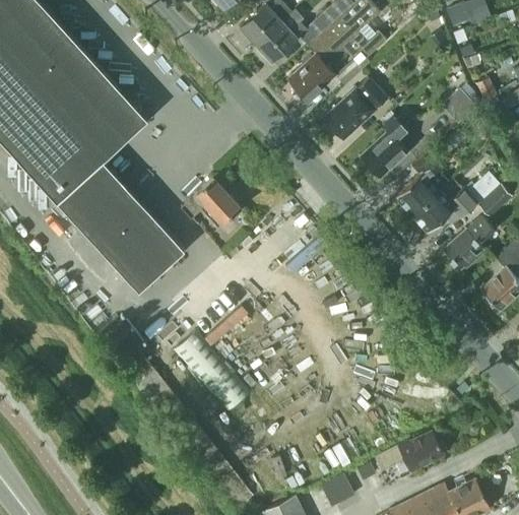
[(0,141),(137,293),(183,251),(87,146),(132,105),(36,0),(0,0),(0,141)]
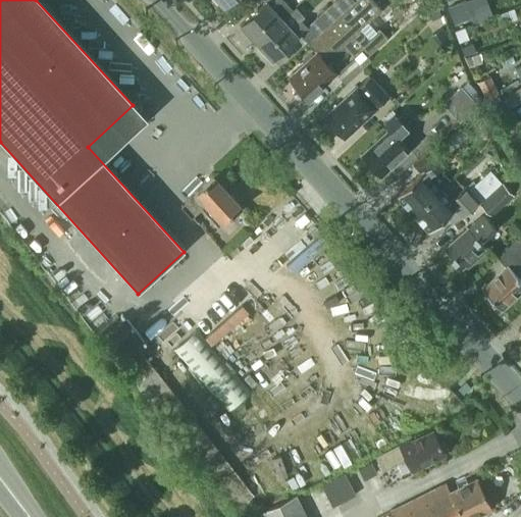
[(212,0),(222,11),(233,0),(212,0)]
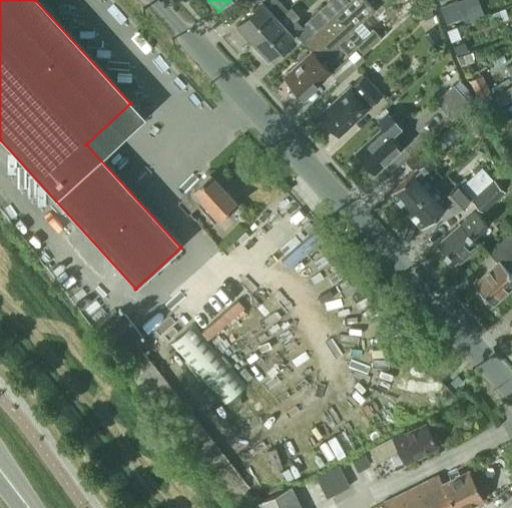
[(235,29),(249,44),(285,12),(279,5),(278,6),(273,0),(253,0),(261,6),(235,29)]
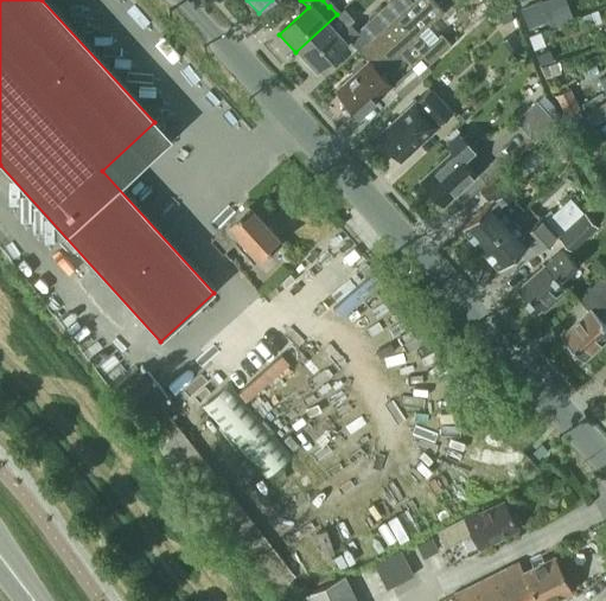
[(425,0),(418,0),(412,6),(404,0),(397,0),(348,45),(368,66),(335,96),(357,120),(390,90),(389,90),(377,77),(400,57),(412,70),(420,62),(427,70),(451,49),(441,37),(429,48),(421,38),(442,19),(425,0)]
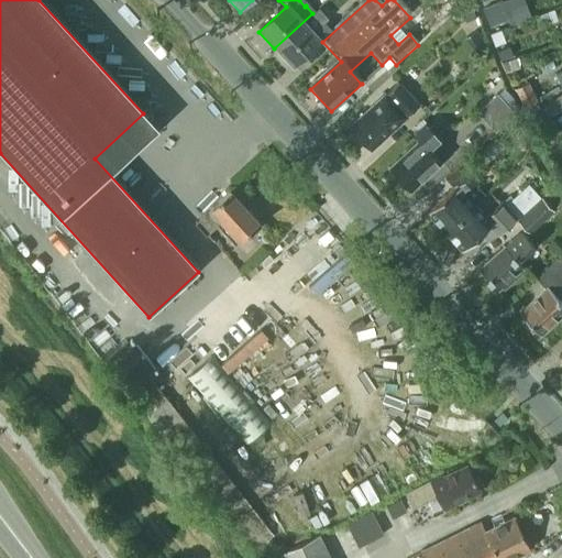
[(502,6),(482,13),(488,31),(508,24),(505,17),(504,13),(502,6)]
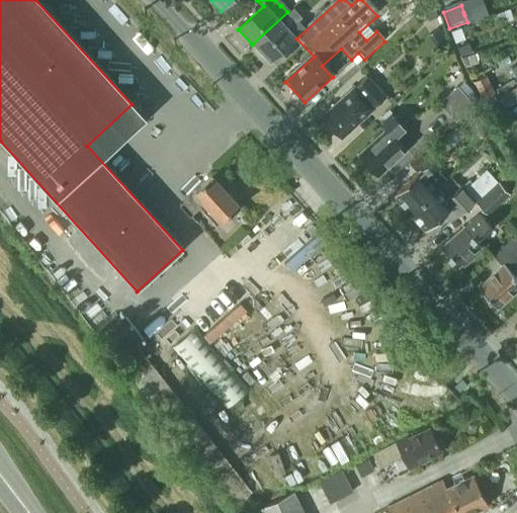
[(424,15),(428,24),(437,20),(433,11),(424,15)]
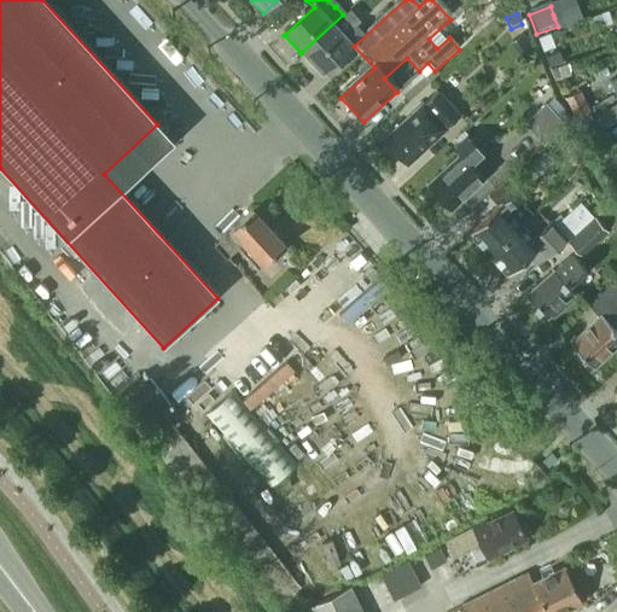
[(347,18),(343,15),(301,53),(321,75),(362,38),(358,31),(361,28),(350,15),(347,18)]
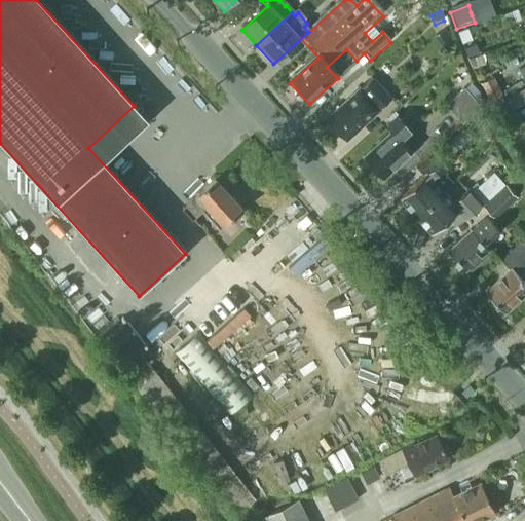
[(467,32),(457,36),(461,47),(472,43),(467,32)]
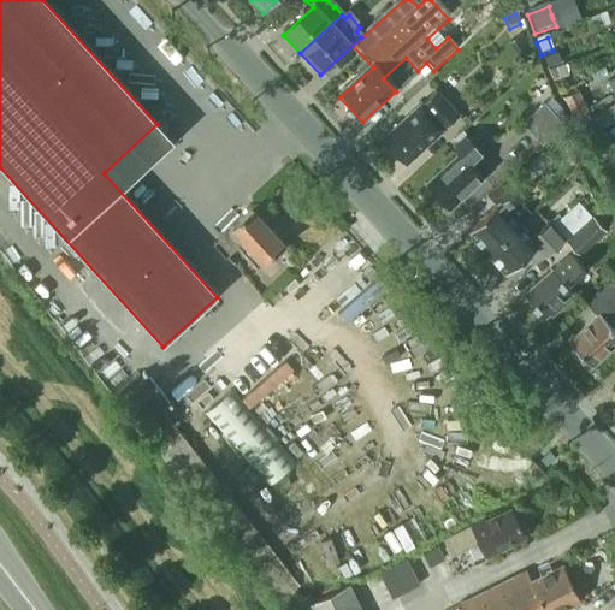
[(557,57),(543,61),(547,70),(561,65),(557,57)]
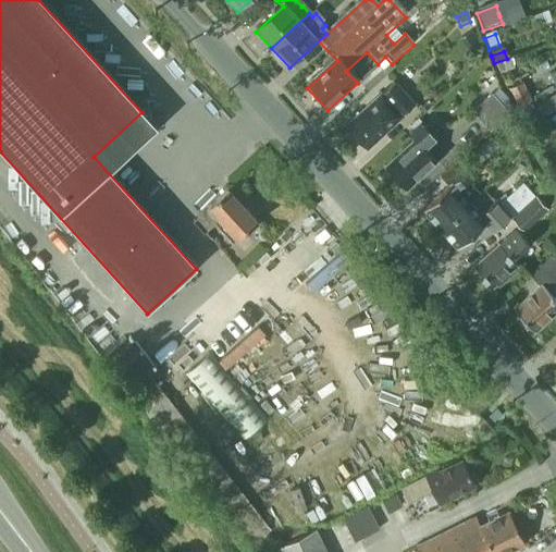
[(511,61),(495,66),(498,75),(515,70),(511,61)]
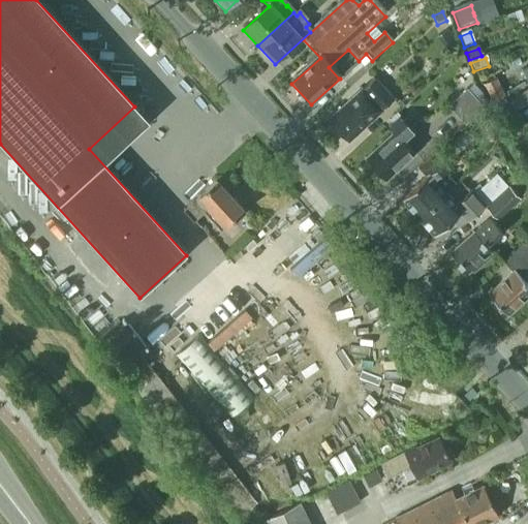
[(348,89),(368,71),(359,61),(339,79),(340,79),(348,89)]
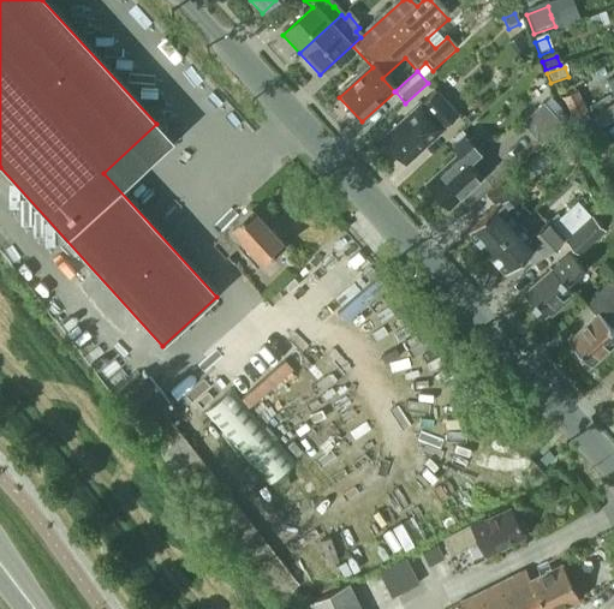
[(404,167),(455,119),(434,95),(381,143),(404,167)]
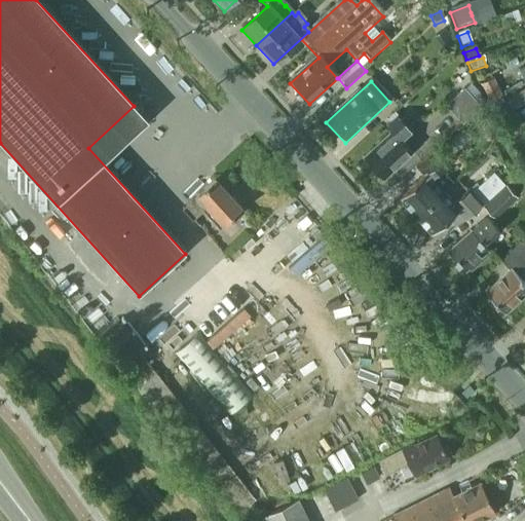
[(501,102),(493,82),(481,87),(489,107),(501,102)]
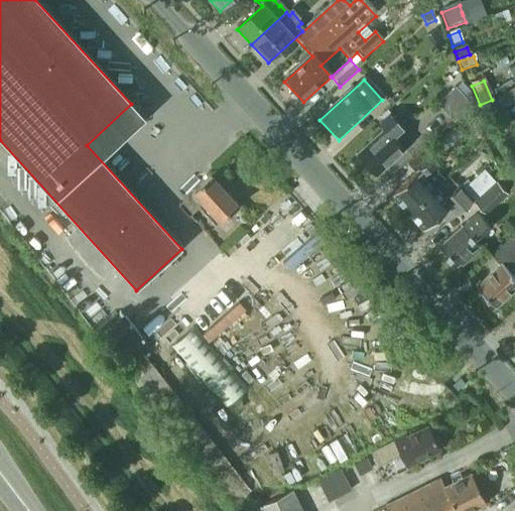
[(455,89),(435,107),(452,124),(472,107),(455,89)]
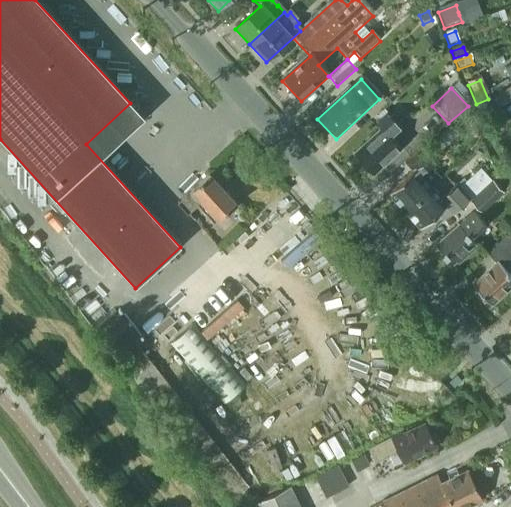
[(510,90),(491,102),(498,112),(510,103),(510,90)]
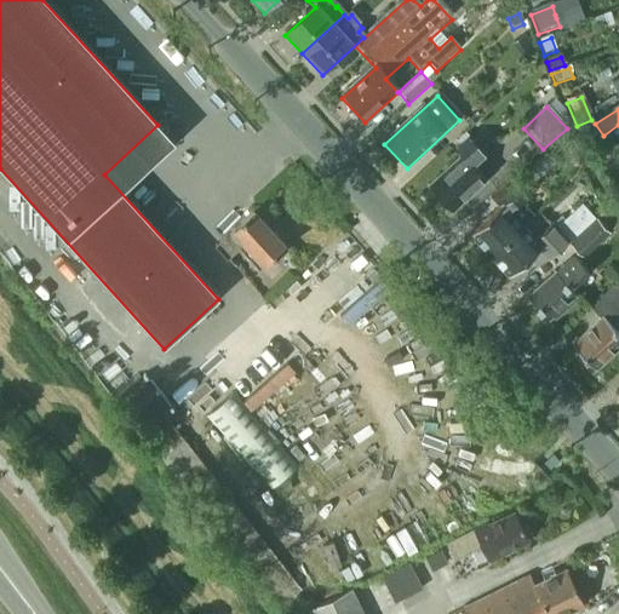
[(485,184),(474,171),(488,158),(477,147),(474,149),(468,142),(454,153),(462,161),(429,190),(451,214),(485,184)]
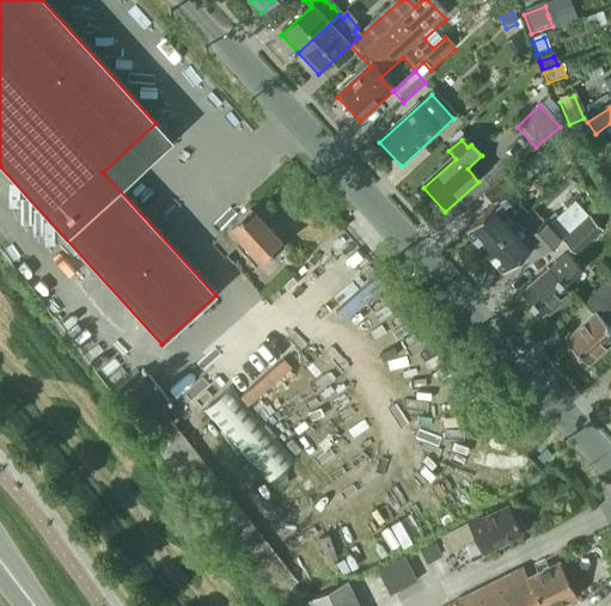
[(463,234),(482,255),(515,226),(527,214),(515,201),(520,196),(503,178),(483,197),(493,208),(463,234)]
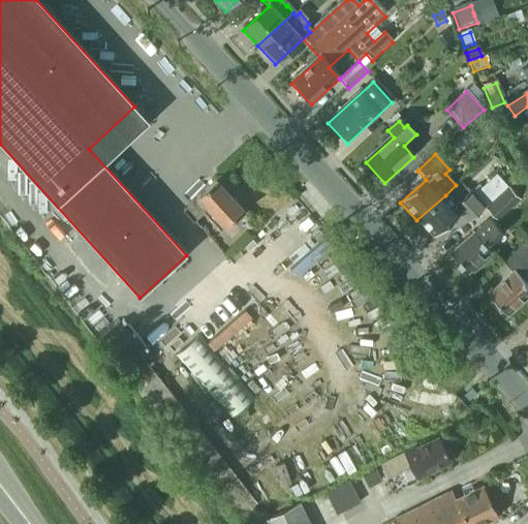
[(445,195),(416,220),(433,239),(458,216),(466,225),(485,209),(506,189),(495,177),(473,196),(469,192),(455,205),(445,195)]
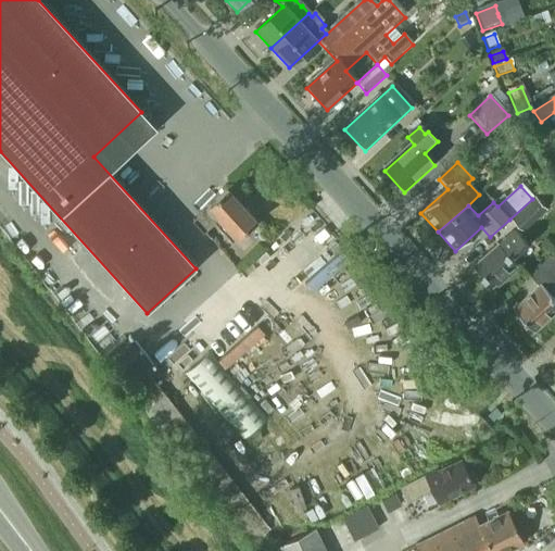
[(532,199),(545,214),(554,204),(554,202),(543,189),(532,199)]
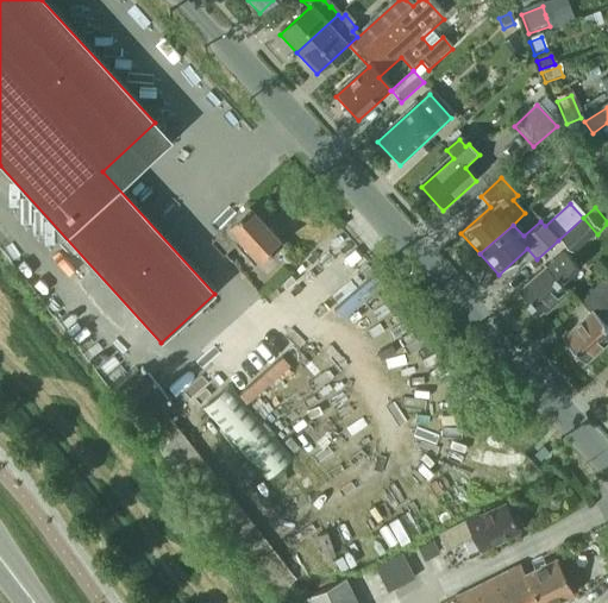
[(205,251),(217,263),(238,243),(258,265),(280,246),(246,211),(226,230),(227,231),(205,251)]
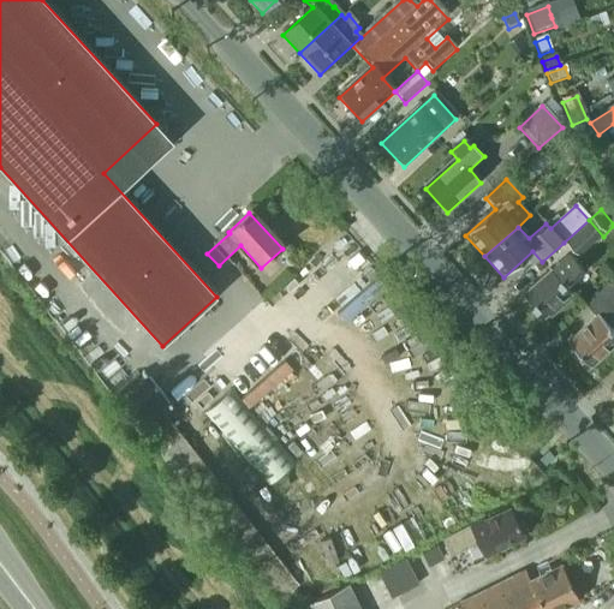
[(589,220),(564,243),(578,260),(603,237),(589,220)]
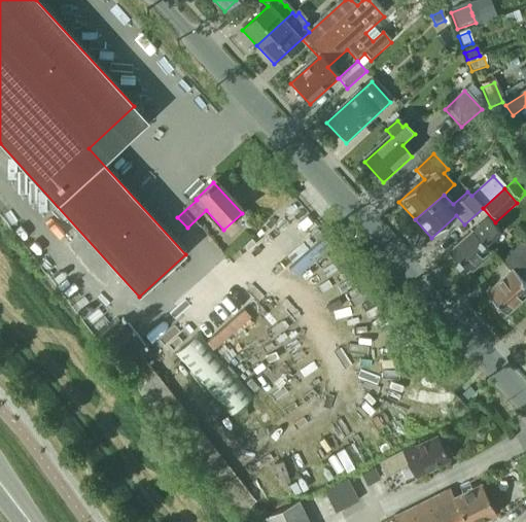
[(483,247),(491,239),(498,233),(487,219),(470,234),(447,255),(465,275),(470,271),(471,273),(480,266),(478,264),(488,253),(483,247)]
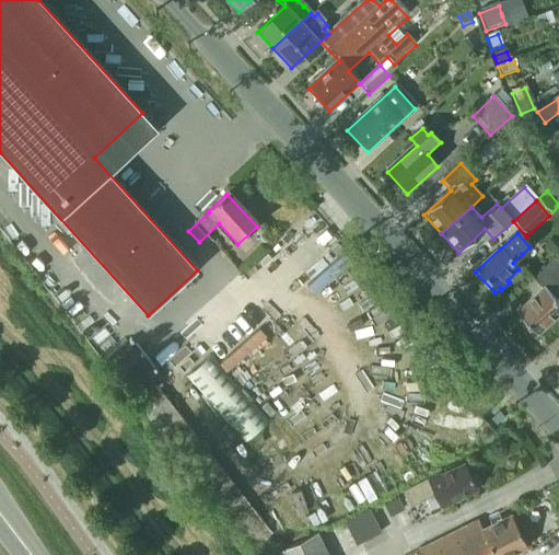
[(312,287),(319,293),(347,267),(339,259),(312,287)]
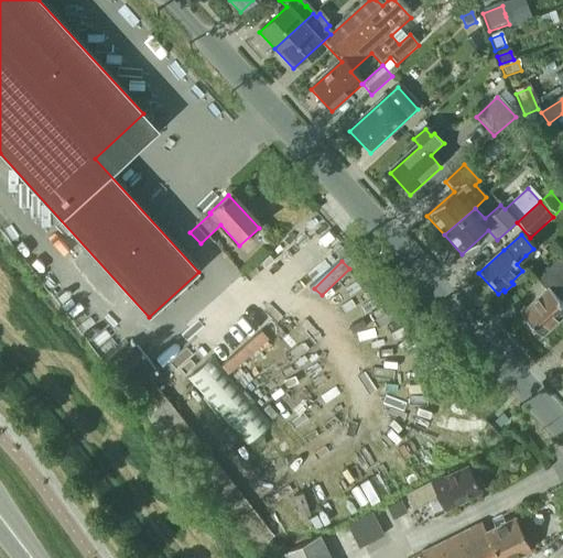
[(562,308),(553,297),(562,287),(562,267),(558,262),(536,283),(544,293),(519,316),(540,339),(562,317),(562,308)]
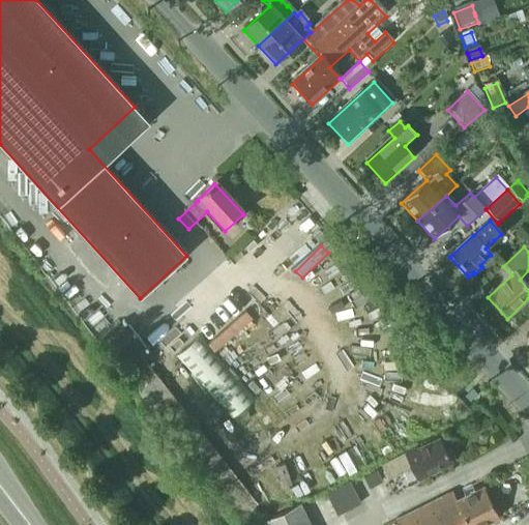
[(221,353),(255,320),(247,312),(213,346),(221,353)]
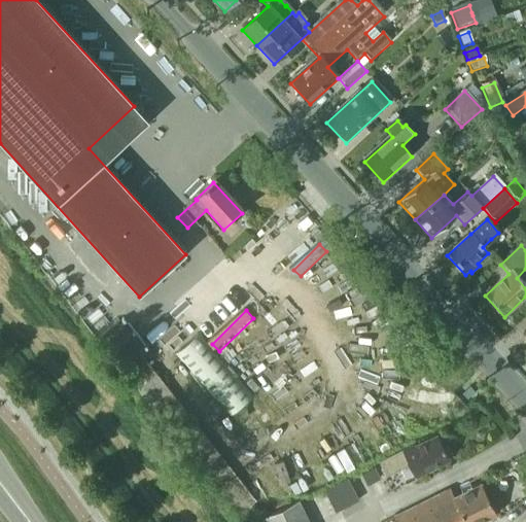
[(229,421),(253,398),(199,337),(174,358),(229,421)]
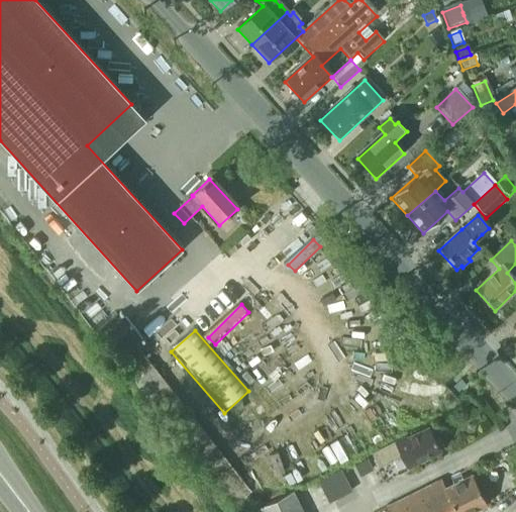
[(407,472),(440,454),(428,430),(407,441),(405,439),(372,455),(379,470),(401,459),(407,472)]
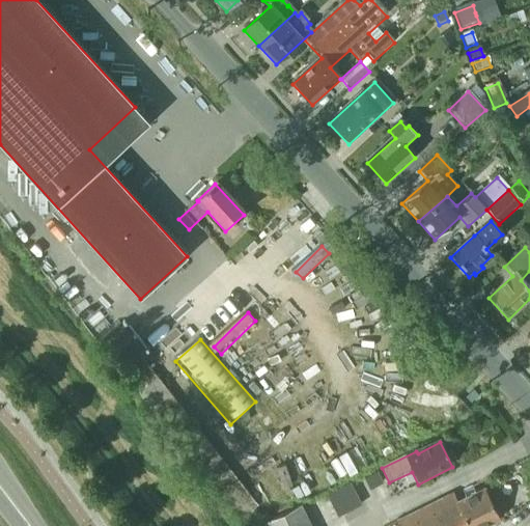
[(363,481),(369,493),(382,487),(377,475),(363,481)]
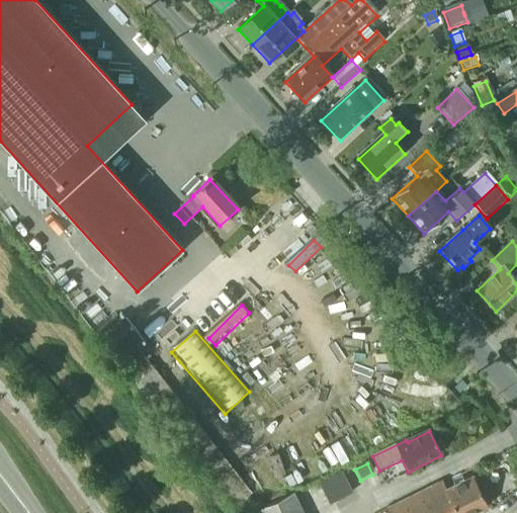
[(341,474),(319,486),(330,507),(352,495),(341,474)]
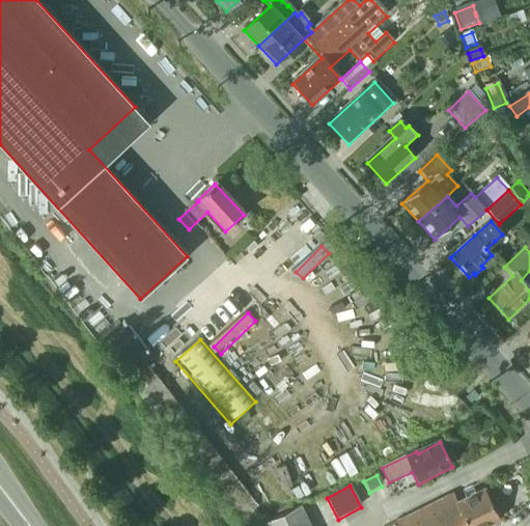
[(494,525),(499,523),(500,522),(484,490),(457,503),(452,496),(397,524),(398,525),(494,525)]
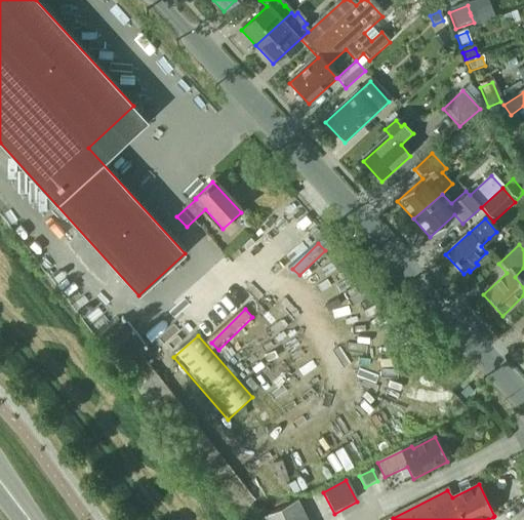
[(306,519),(296,502),(263,518),(263,519),(306,519)]
